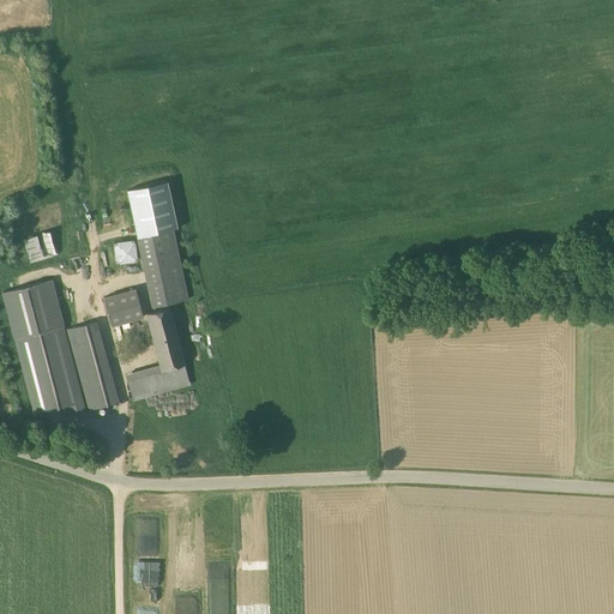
[(166,182),(126,191),(137,238),(173,230),(176,229),(166,182)]
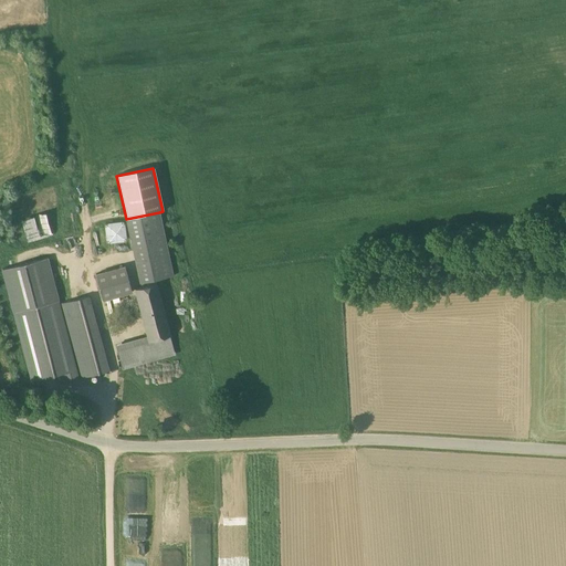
[(28,243),(52,233),(44,210),(19,220),(28,243)]
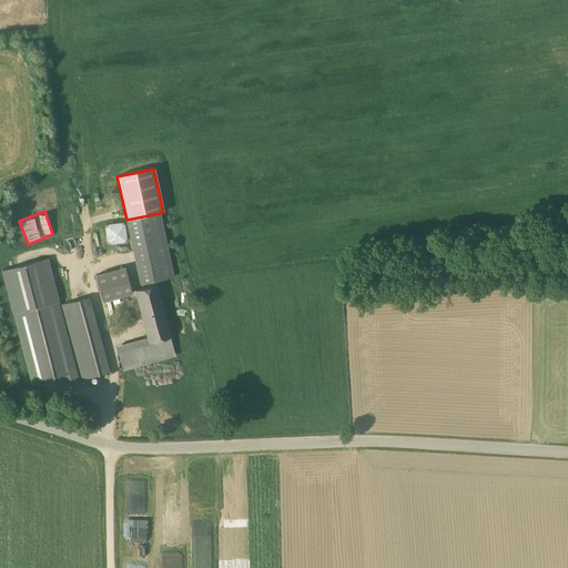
[(160,213),(127,220),(141,282),(173,276),(160,213)]
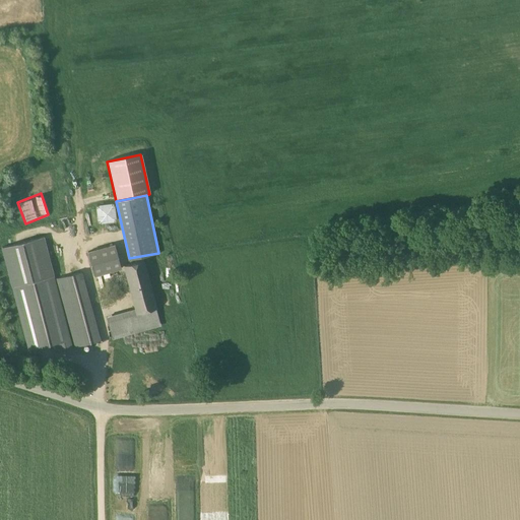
[(96,221),(114,220),(113,203),(95,204),(96,221)]
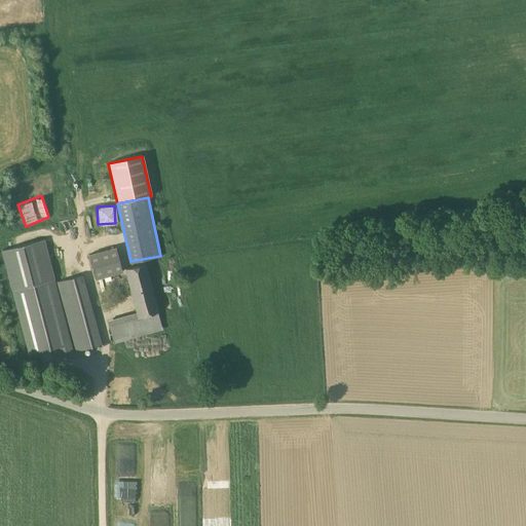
[(44,239),(1,251),(11,291),(54,279),(44,239)]
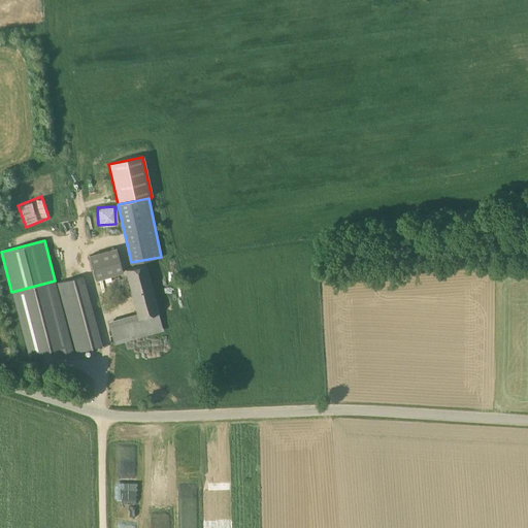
[(93,279),(121,273),(114,248),(87,254),(93,279)]
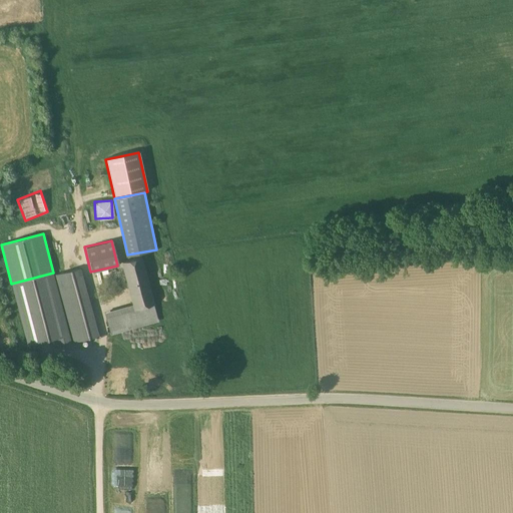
[(153,304),(141,257),(123,261),(134,305),(104,313),(110,335),(159,321),(158,318),(158,319),(153,304)]
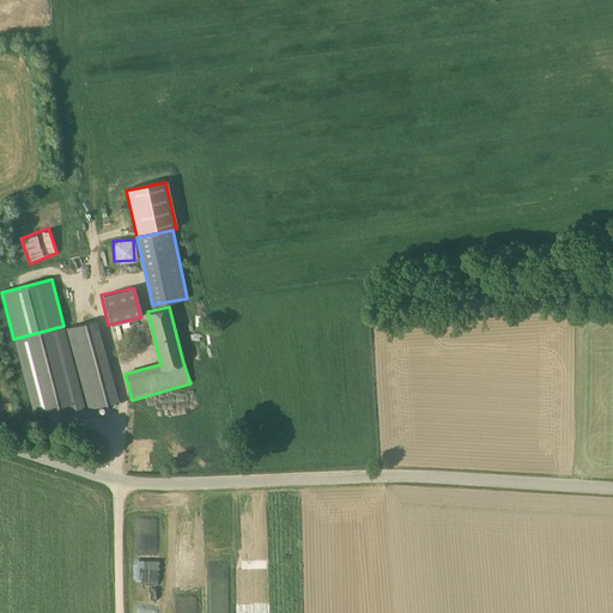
[(96,321),(66,328),(90,410),(117,401),(96,321)]
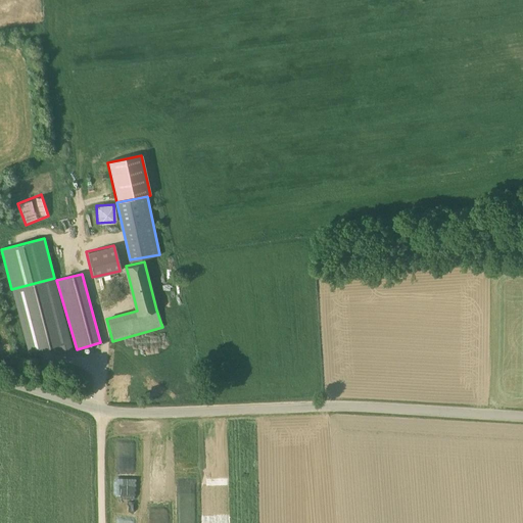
[(54,278),(13,289),(30,352),(58,345),(60,353),(73,349),(54,278)]
